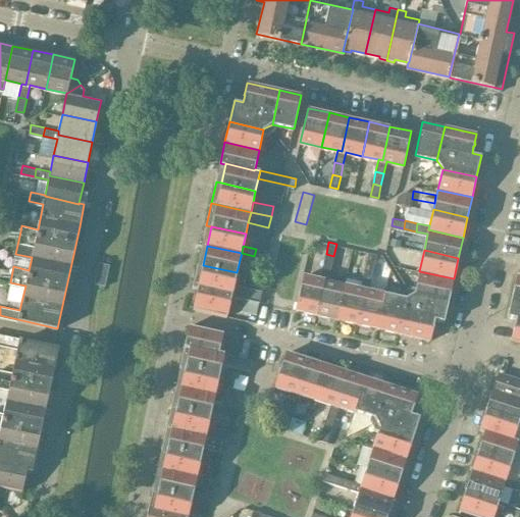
[(377,253),(369,251),(367,263),(374,265),(377,253)]
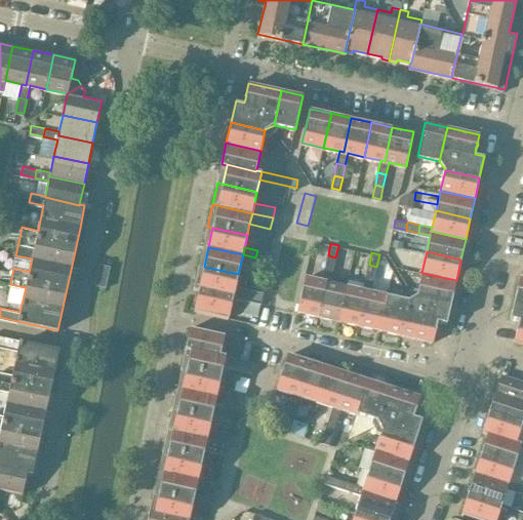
[(253,265),(255,257),(243,254),(241,262),(253,265)]
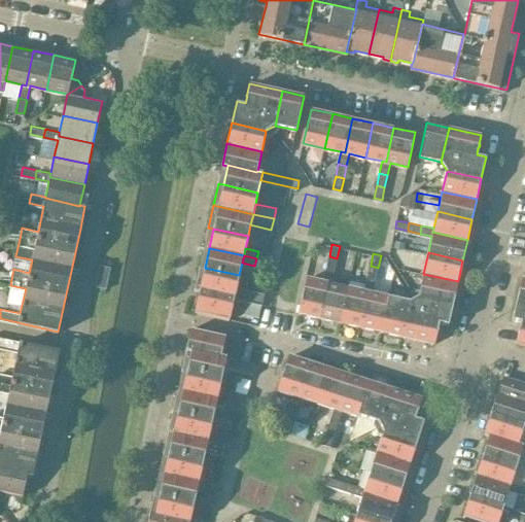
[(337,258),(329,256),(326,269),(335,271),(337,258)]
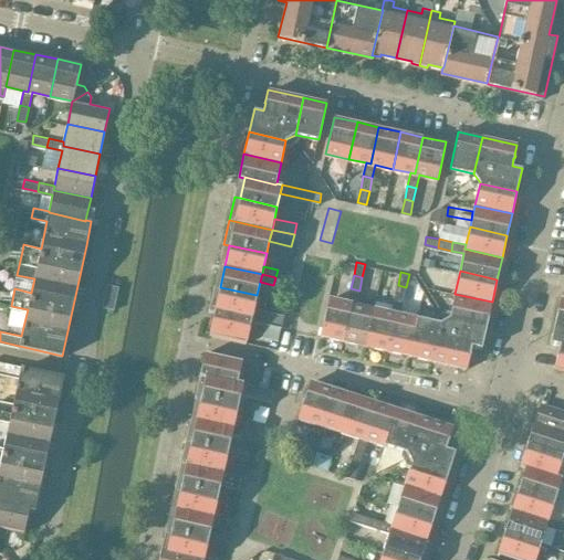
[(114,307),(119,285),(107,283),(103,305),(114,307)]
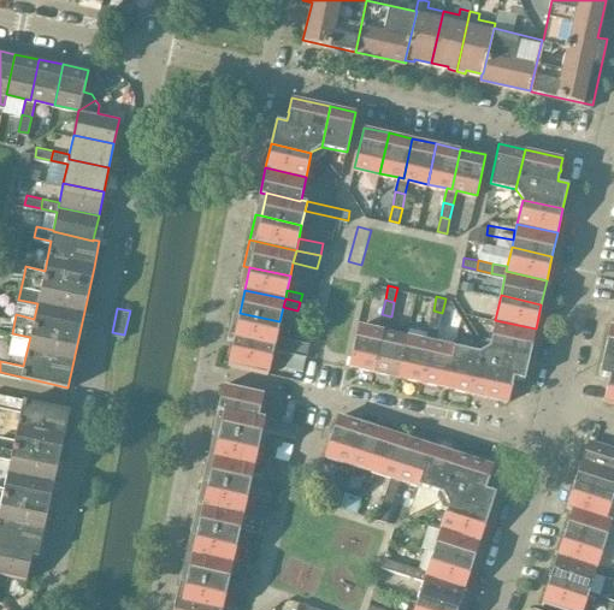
[(277,335),(279,321),(240,313),(234,311),(228,337),(234,339),(234,338),(275,347),(277,335)]
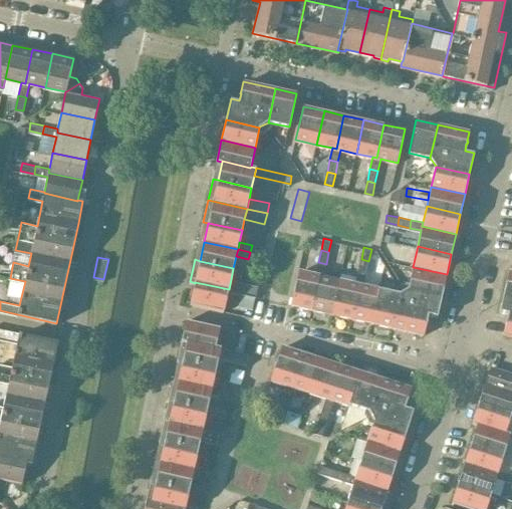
[(368,261),(361,259),(358,271),(366,273),(368,261)]
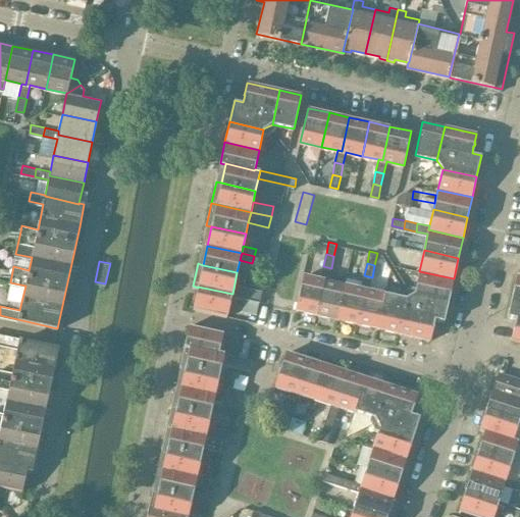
[(331,268),(323,266),(320,278),(303,274),(296,308),(317,313),(324,279),(328,279),(331,268)]
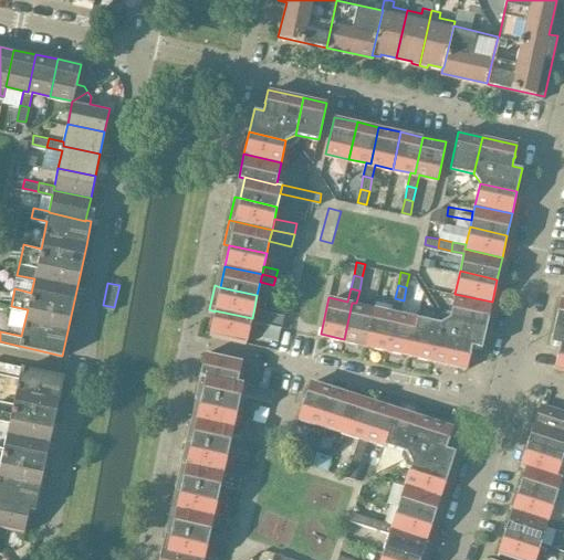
[(492,302),(455,294),(450,316),(487,324),(492,302)]
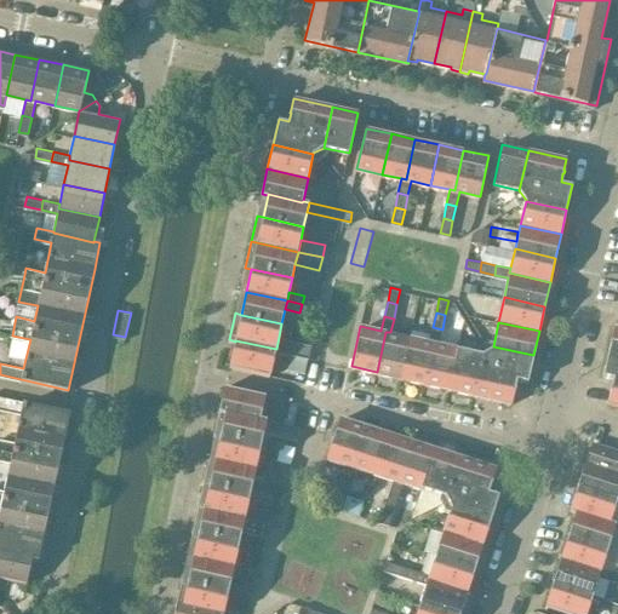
[(442,330),(433,327),(429,342),(410,337),(401,377),(425,383),(434,343),(439,343),(442,330)]
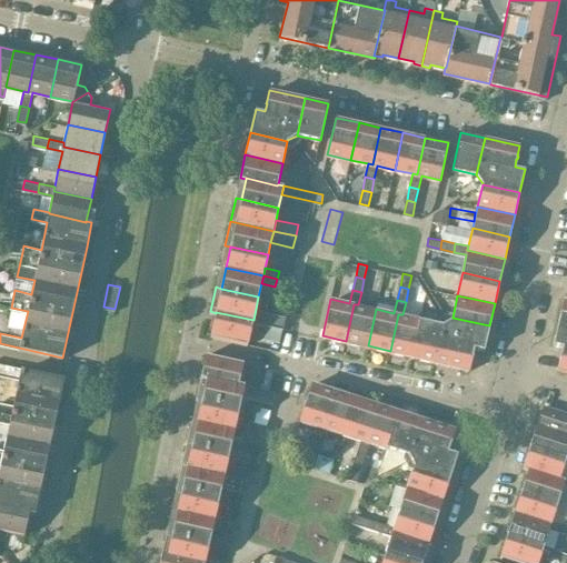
[(376,309),(358,304),(354,304),(346,341),(368,345),(376,309)]
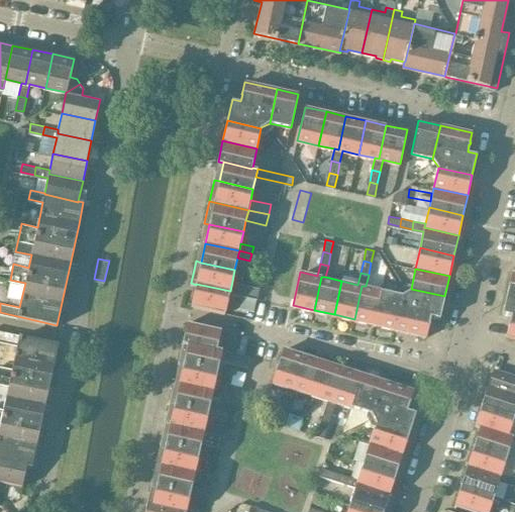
[(258,298),(260,287),(232,281),(230,291),(229,292),(258,298)]
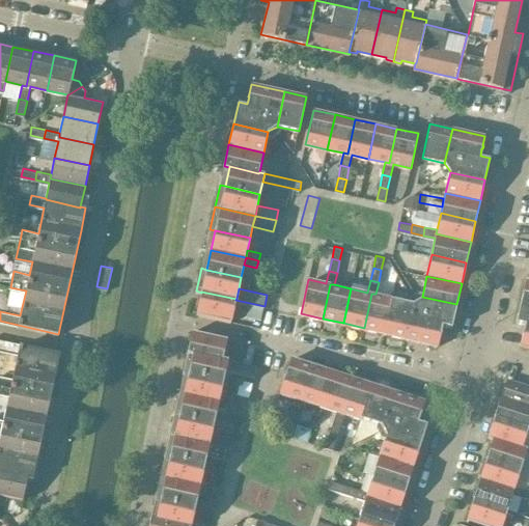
[(231,321),(235,300),(237,299),(201,292),(201,293),(197,313),(231,321)]
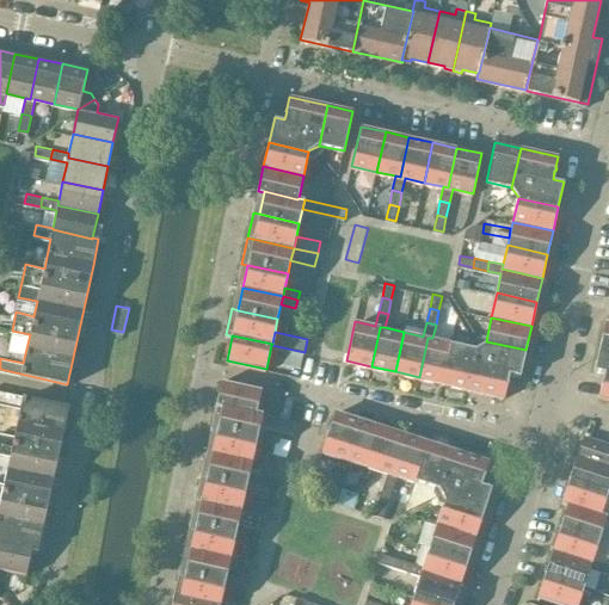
[(451,343),(432,338),(428,338),(419,377),(443,382),(451,343)]
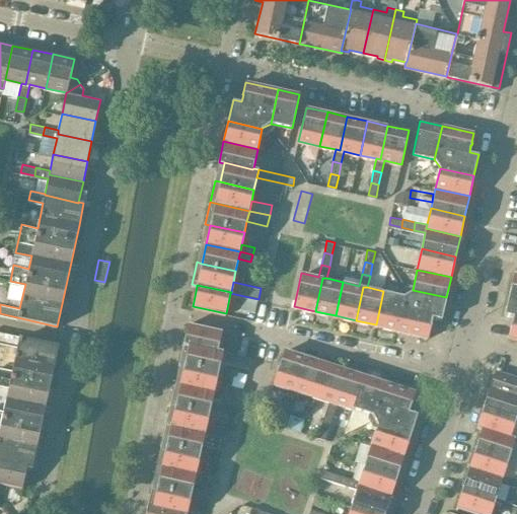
[(446,297),(413,290),(403,295),(395,329),(428,337),(430,326),(431,326),(431,324),(432,317),(441,319),(446,297)]
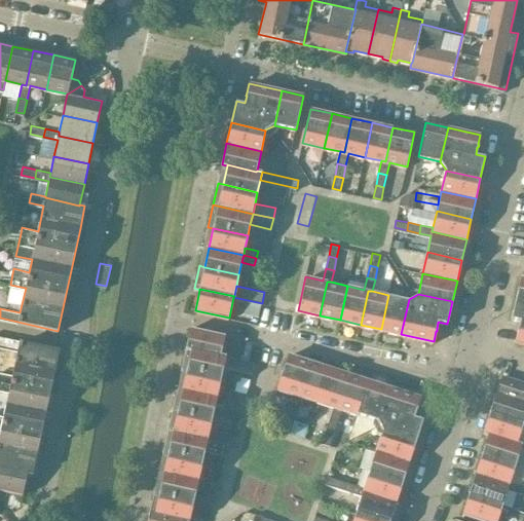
[(409,299),(388,295),(381,329),(401,334),(409,299)]
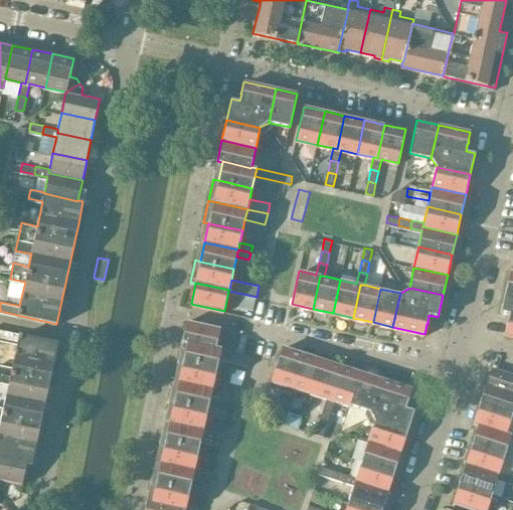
[(512,292),(505,290),(501,311),(510,313),(508,321),(507,320),(507,323),(505,333),(512,335),(512,292)]
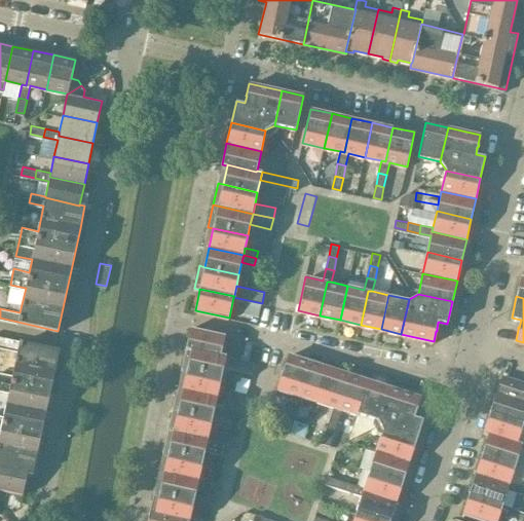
[(218,389),(223,367),(226,356),(221,355),(225,334),(191,326),(182,369),(187,370),(178,409),(173,408),(163,452),(169,453),(159,491),(154,490),(147,520),(183,520),(184,520),(185,520),(188,520),(191,511),(196,487),(198,480),(199,473),(204,449),(208,439),(210,428),(215,405),(217,398),(218,389)]
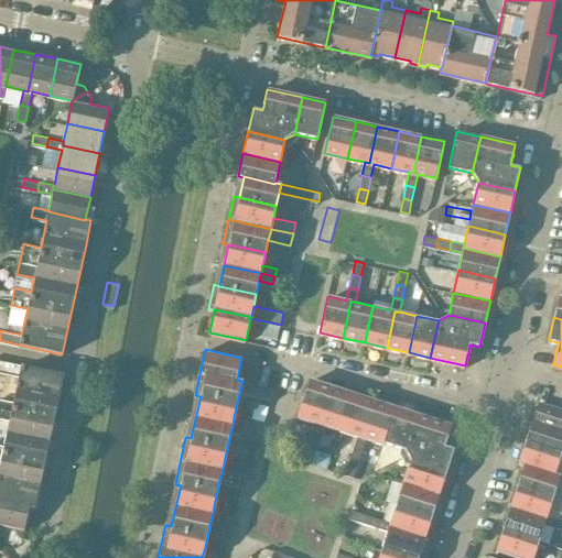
[(35,509),(58,398),(64,374),(0,360),(0,370),(19,375),(13,402),(0,398),(0,416),(10,419),(4,446),(0,444),(0,462),(0,463),(0,499),(30,506),(30,507),(35,509)]
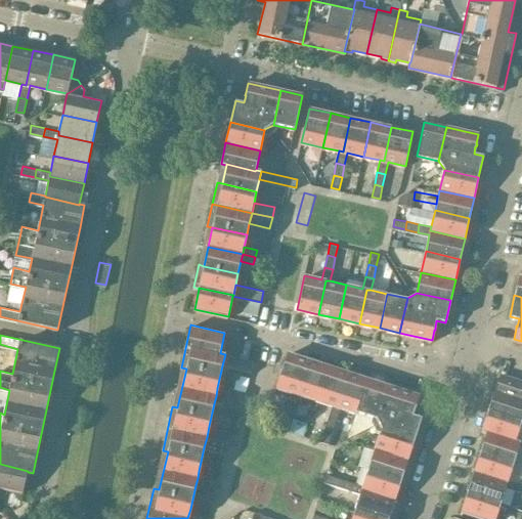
[(308,359),(287,353),(276,386),(293,391),(297,393),(308,359)]
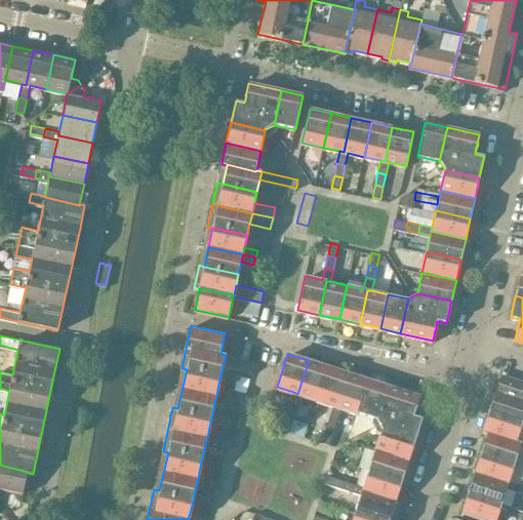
[(251,372),(253,361),(226,355),(223,366),(251,372)]
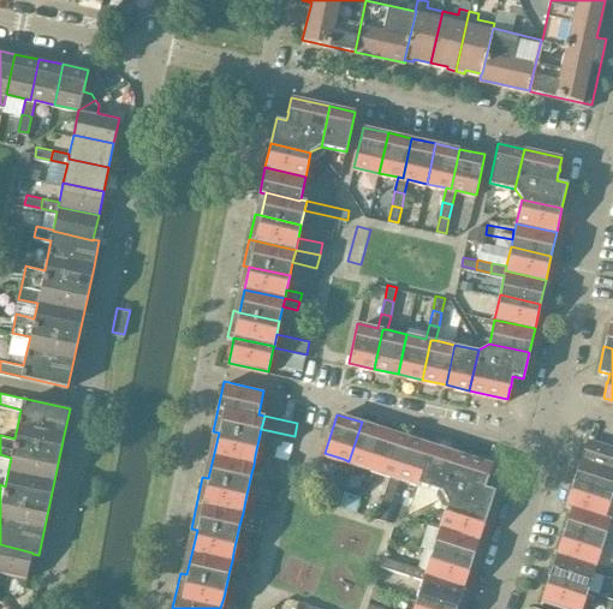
[(385,429),(362,422),(349,461),(344,459),(340,473),(349,476),(353,463),(373,469),(385,429)]
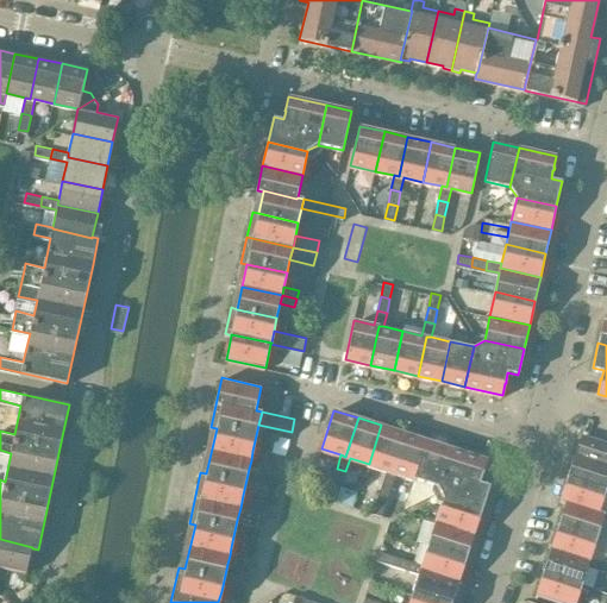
[(404,433),(381,425),(369,464),(387,470),(392,471),(404,433)]
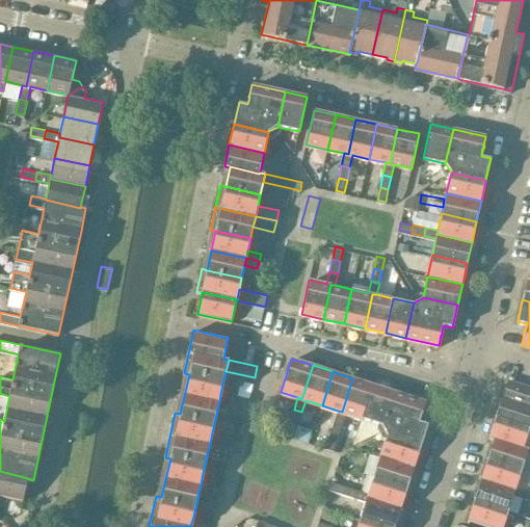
[(352,378),(342,412),(338,411),(334,422),(342,425),(346,413),(362,418),(373,385),(352,378)]
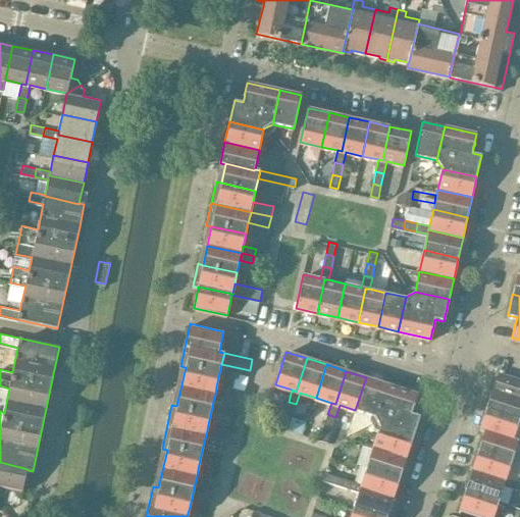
[(519,378),(498,372),(491,391),(519,399),(519,378)]
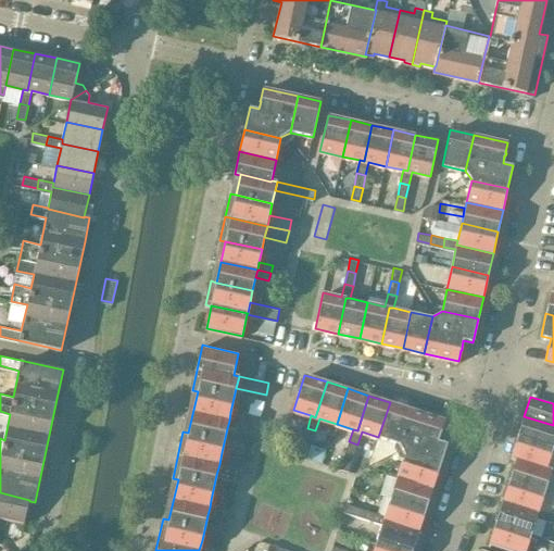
[(411,409),(390,402),(378,437),(400,445),(411,409)]
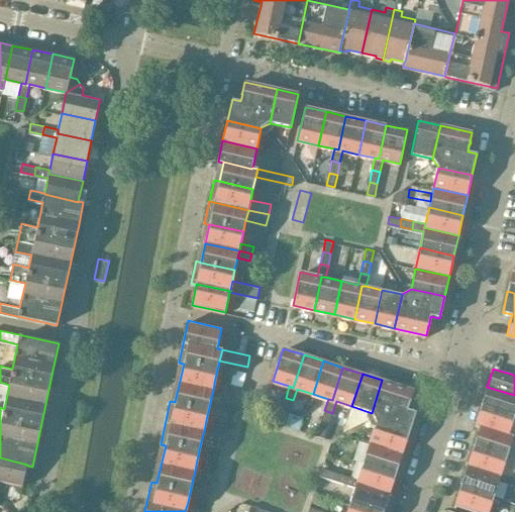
[(413,390),(382,380),(372,413),(376,421),(376,422),(409,433),(416,412),(407,409),(409,402),(410,402),(411,400),(410,400),(413,390)]
